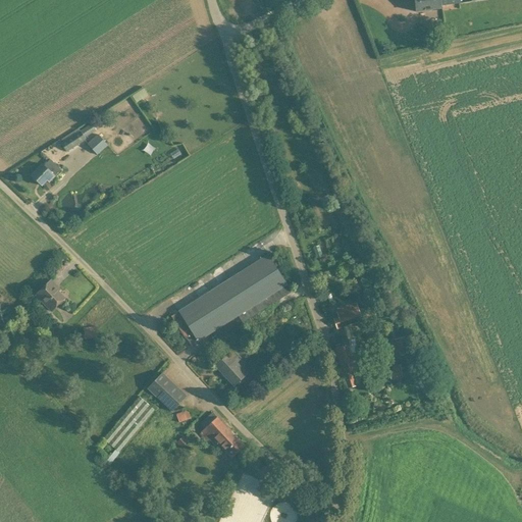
[(481,0),(482,0),(414,0),(416,12),(441,8),(441,6),(481,1),(481,0)]
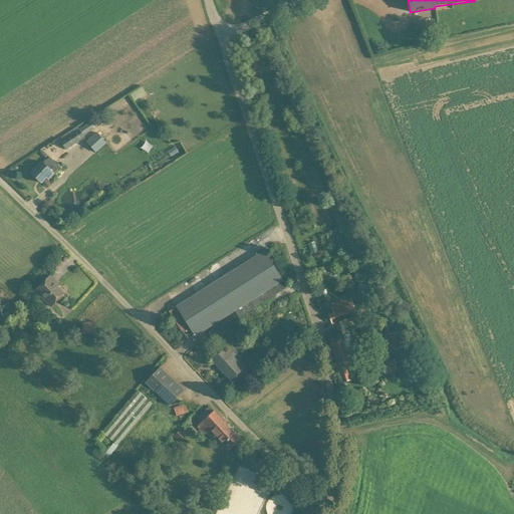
[(143,86),(131,93),(135,100),(147,93),(143,86)]
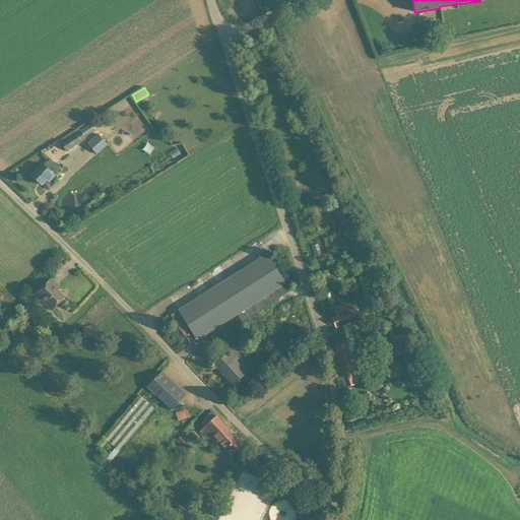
[(94,130),(90,124),(80,130),(85,137),(95,131),(94,130)]
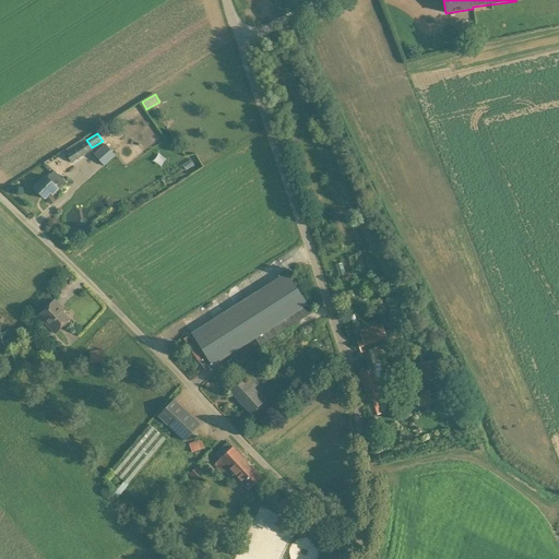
[(92,151),(85,140),(64,153),(71,163),(92,151)]
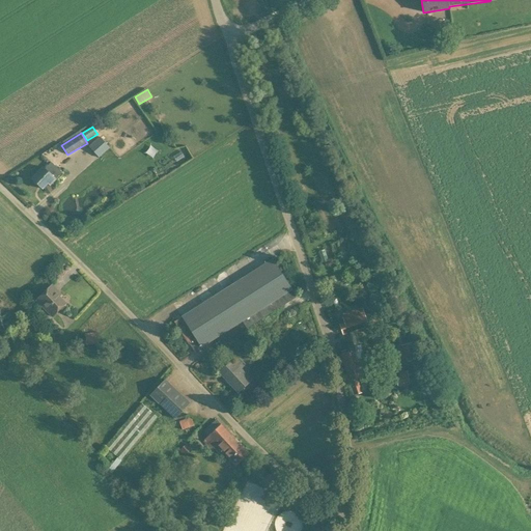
[(99,158),(110,147),(100,137),(89,147),(99,158)]
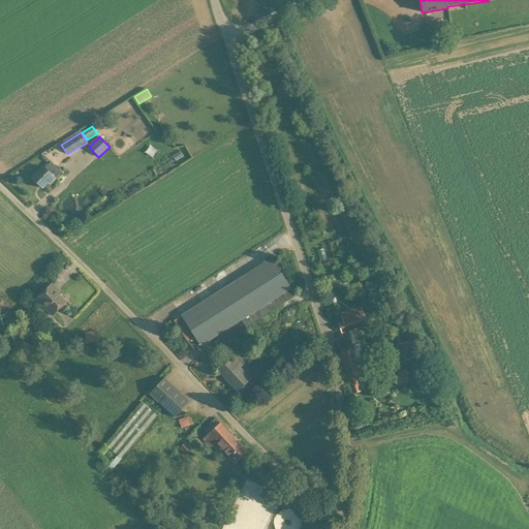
[(51,161),(44,168),(43,166),(32,179),(42,188),(48,183),(50,185),(62,173),(51,161)]
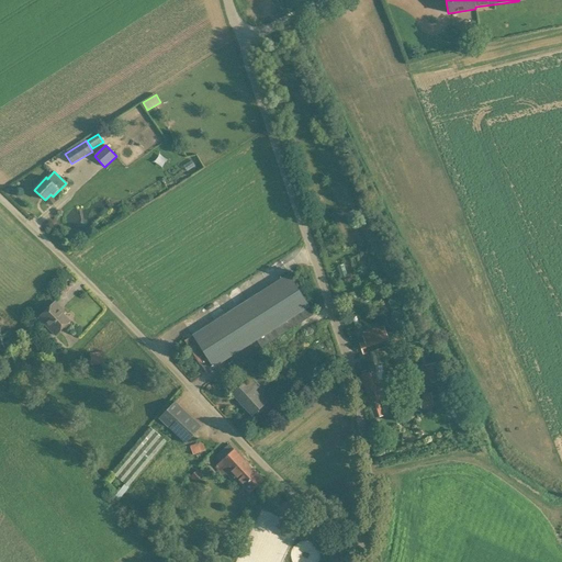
[(373,236),(370,227),(366,218),(359,222),(363,231),(362,232),(367,239),(373,236)]
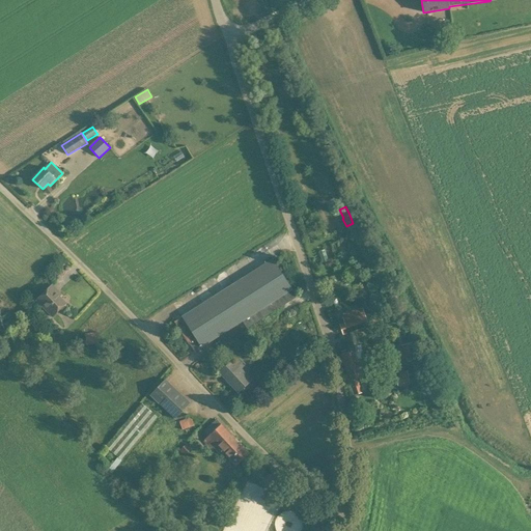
[(273,259),(245,277),(233,284),(182,317),(174,322),(189,344),(190,344),(195,352),(243,322),(247,329),(257,323),(297,297),(273,259)]
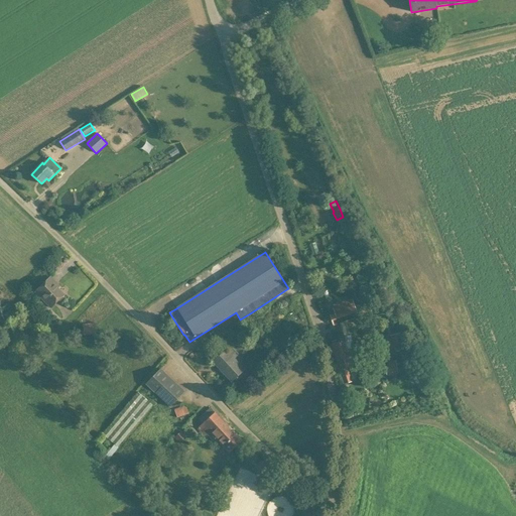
[(314,277),(327,271),(326,267),(312,272),(314,277)]
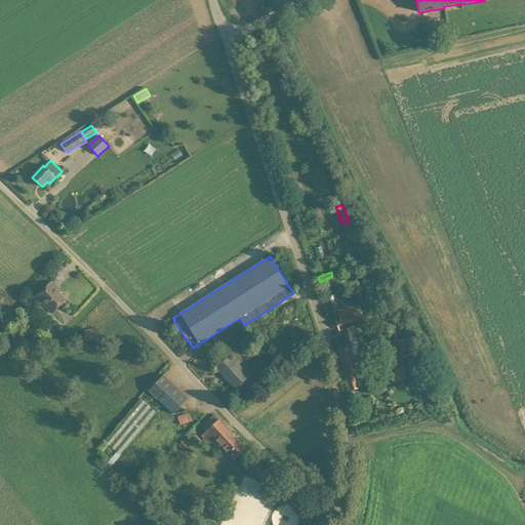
[(51,314),(66,300),(55,290),(57,288),(51,282),(35,297),(51,314)]
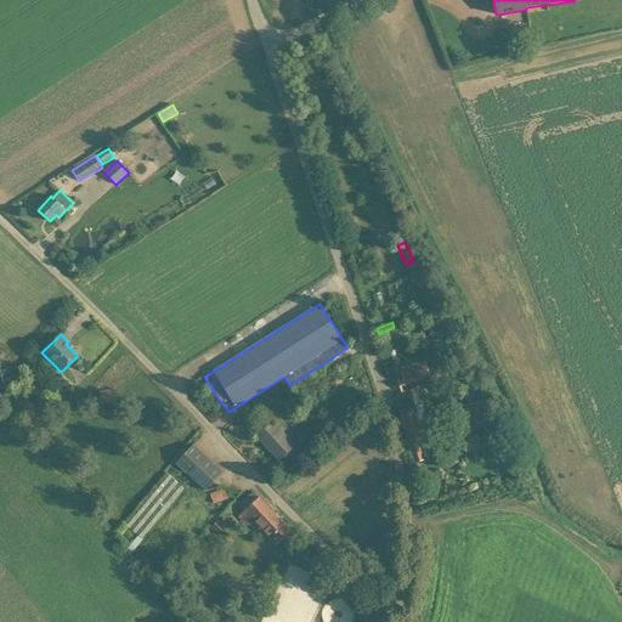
[(468,356),(464,358),(462,358),(468,373),(478,368),(471,355),(468,356)]
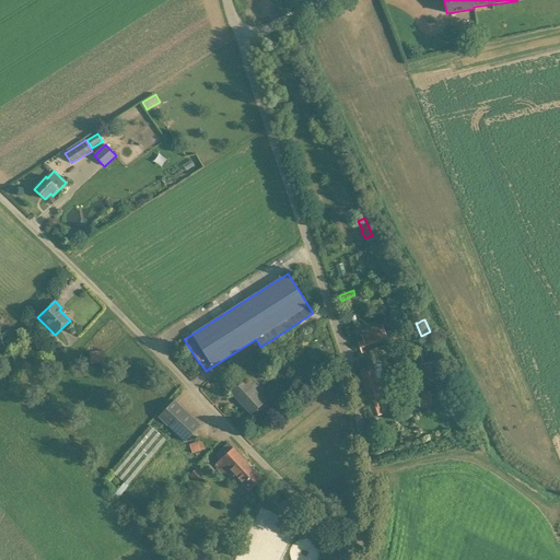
[(375,348),(388,343),(382,324),(360,331),(366,351),(368,351),(375,348)]
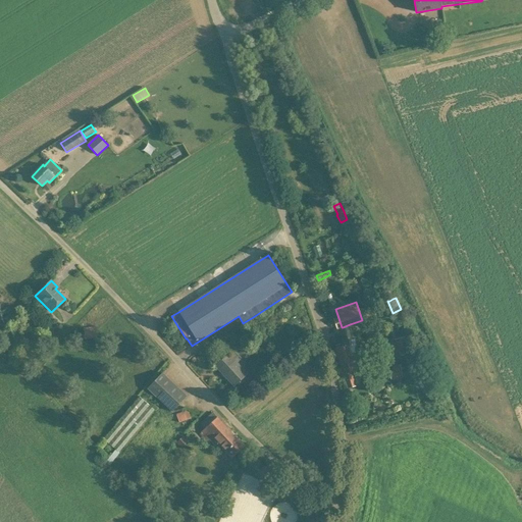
[(345,375),(347,381),(349,388),(356,386),(354,379),(351,373),(357,371),(356,366),(367,362),(364,353),(360,355),(350,324),(343,327),(349,344),(342,346),(342,344),(335,346),(336,348),(335,349),(342,367),(338,368),(341,375),(344,374),(344,375),(345,375)]
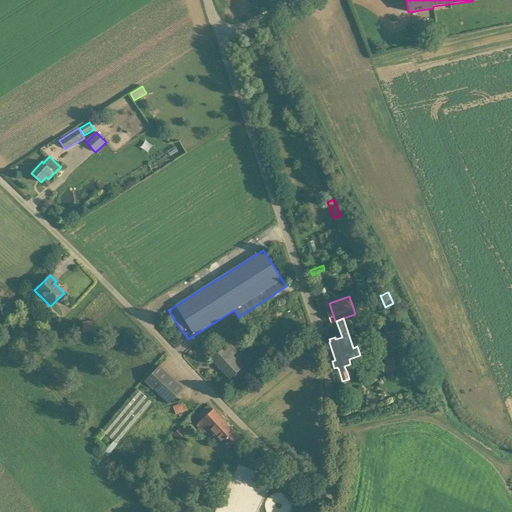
[(95,330),(95,320),(83,321),(84,331),(95,330)]
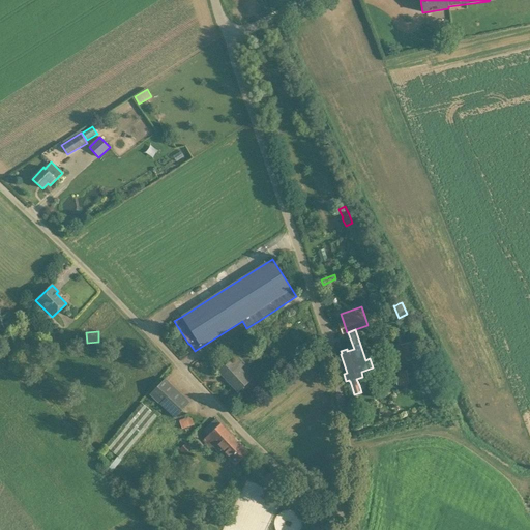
[(417,357),(412,342),(401,346),(406,361),(417,357)]
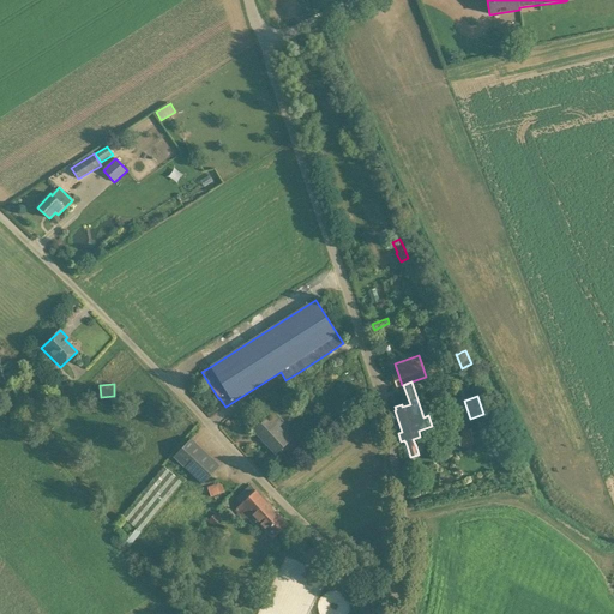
[(272,414),(254,431),(275,453),(290,440),(278,427),(281,423),(272,414)]
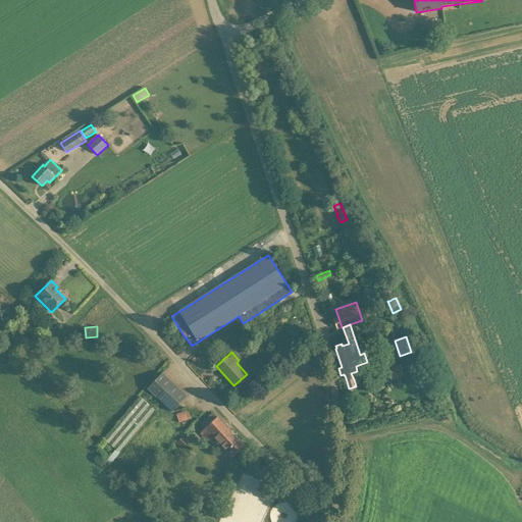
[(286,362),(291,367),(297,362),(293,357),(286,362)]
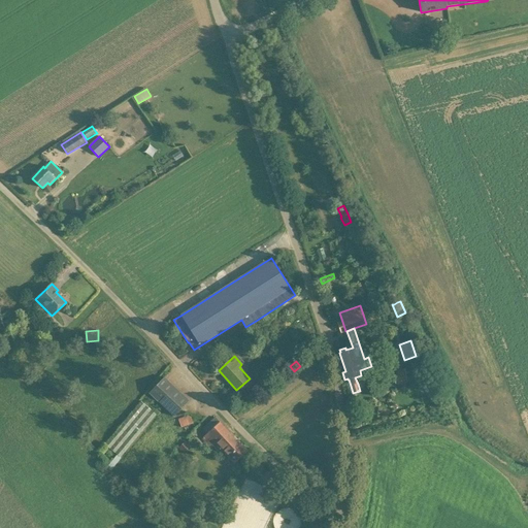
[(404,369),(397,370),(399,384),(406,383),(404,369)]
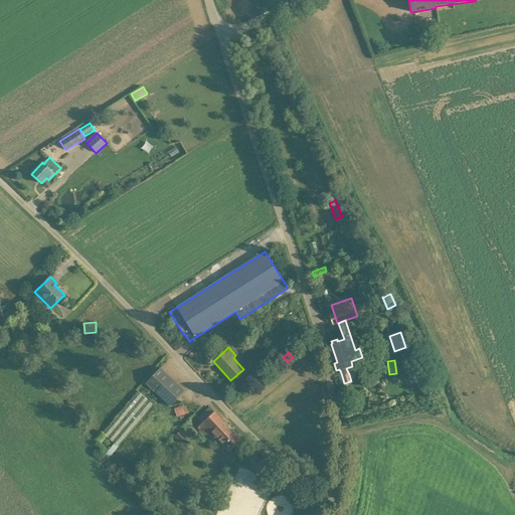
[(184,391),(160,368),(146,383),(170,406),(184,391)]
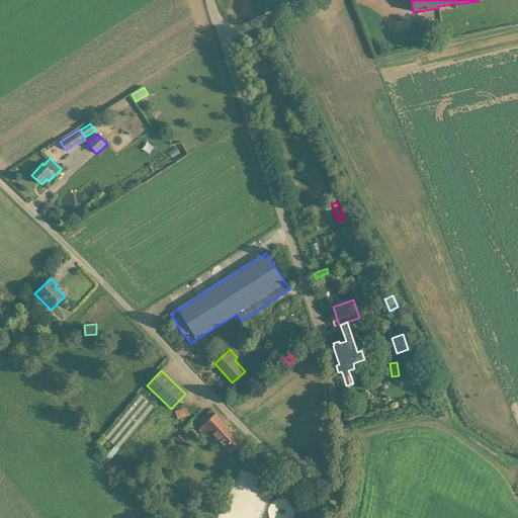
[(178,419),(189,416),(186,408),(175,412),(178,419)]
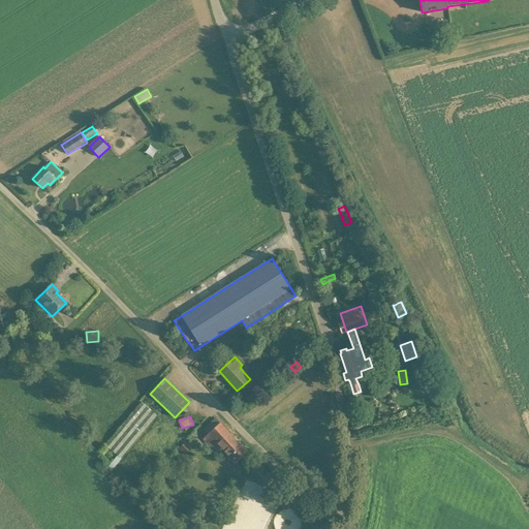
[(221,423),(220,424),(216,417),(204,429),(208,434),(201,439),(210,447),(212,445),(218,453),(221,448),(235,463),(247,452),(221,423)]
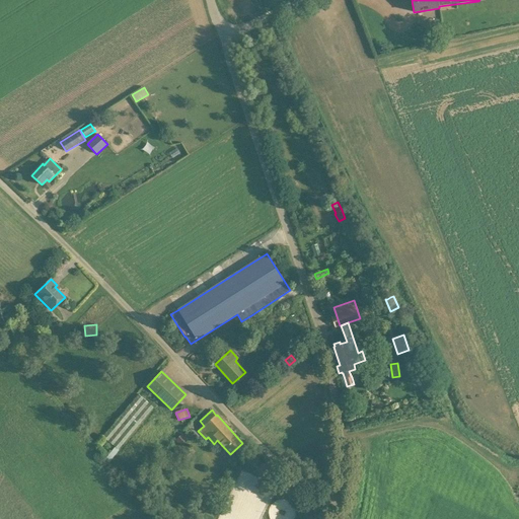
[(182,434),(175,441),(180,445),(188,438),(182,434)]
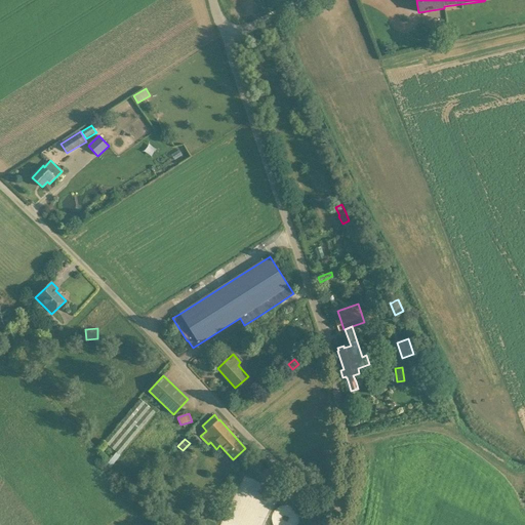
[(316,475),(319,479),(325,474),(321,470),(316,475)]
